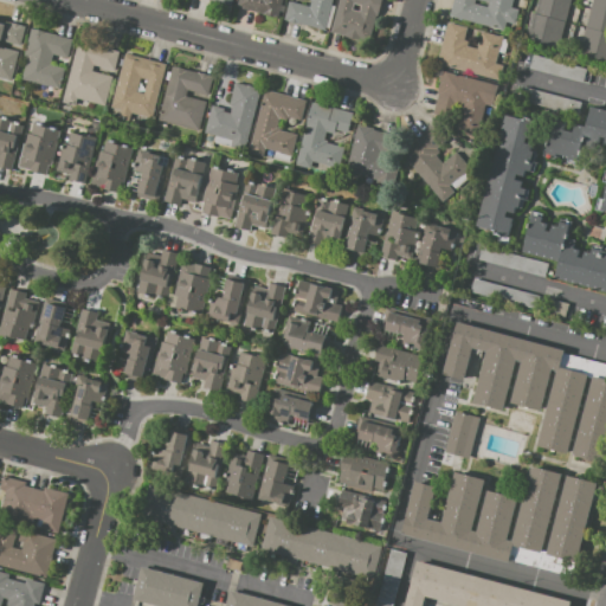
[(238,7),(239,0),(282,0),(278,18),(238,7)]
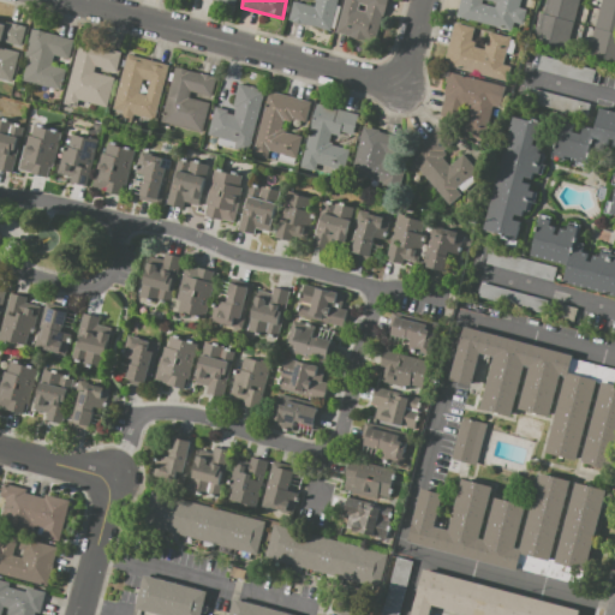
[(288,19),(293,1),(315,6),(316,0),(338,0),(330,30),(303,23),(302,24),(293,22),(294,21),(288,19)]
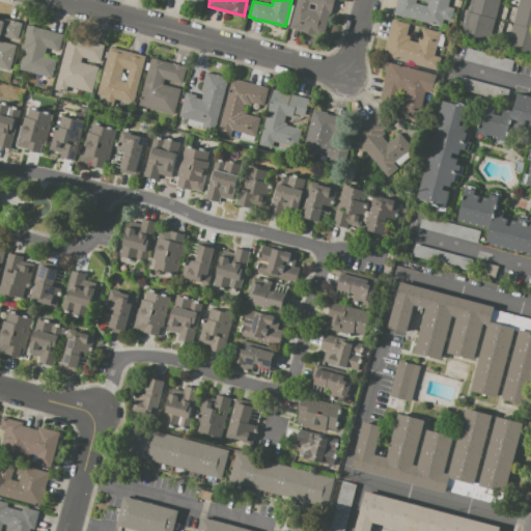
[(290,28),(298,0),(333,0),(331,15),(329,15),(324,36),(290,28)]
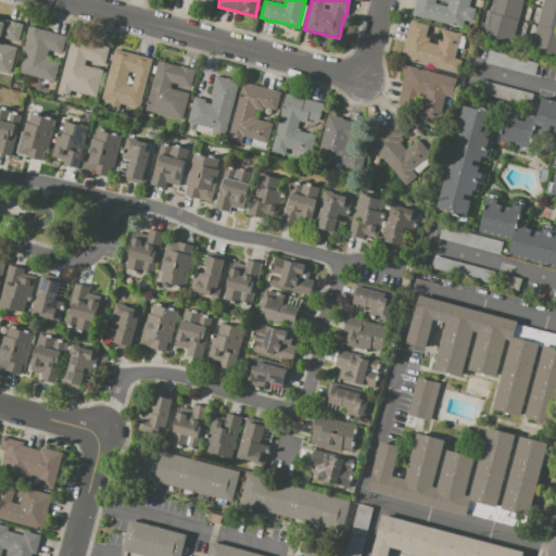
[(413,15),(416,0),(469,0),(468,7),(476,9),(471,23),(465,21),(464,28),(413,15)]
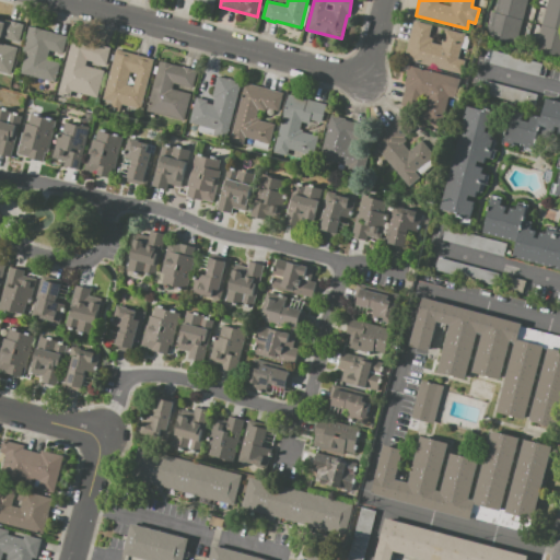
[(527,0),(516,45),(485,36),(491,12),(493,12),(496,0),(527,0)]
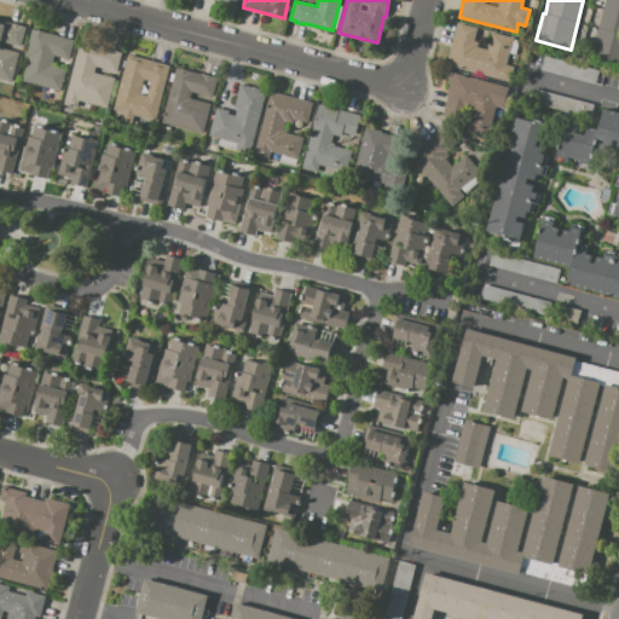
[(603,0),(618,0),(618,32),(597,27),(603,0)]
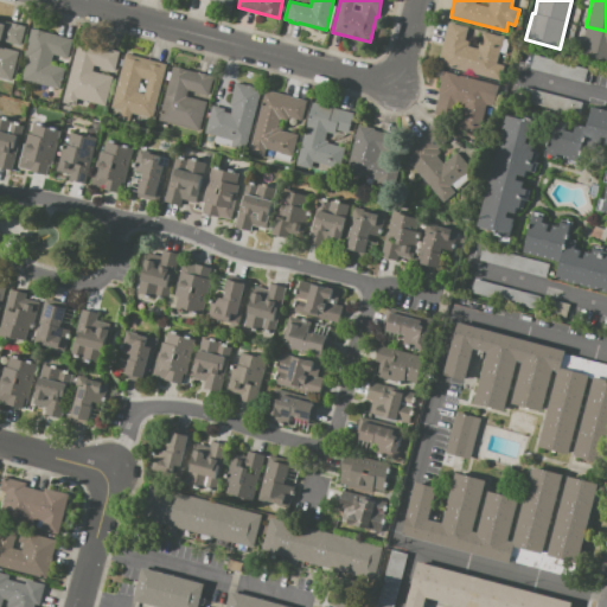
[(0,23),(5,24),(5,21),(12,24),(12,23),(23,25),(21,26),(26,27),(21,45),(0,40),(0,46),(19,51),(12,82),(0,78),(0,23)]
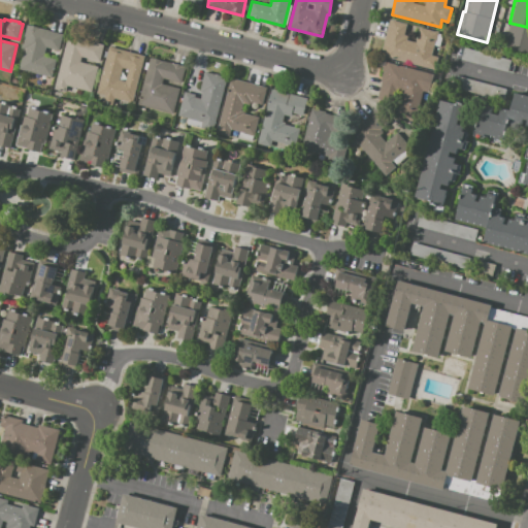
[(390,20),(408,24),(406,30),(405,30),(404,35),(407,35),(406,40),(416,42),(420,27),(439,32),(438,33),(443,34),(440,46),(435,45),(433,55),(438,57),(435,69),(382,56),(390,20)]
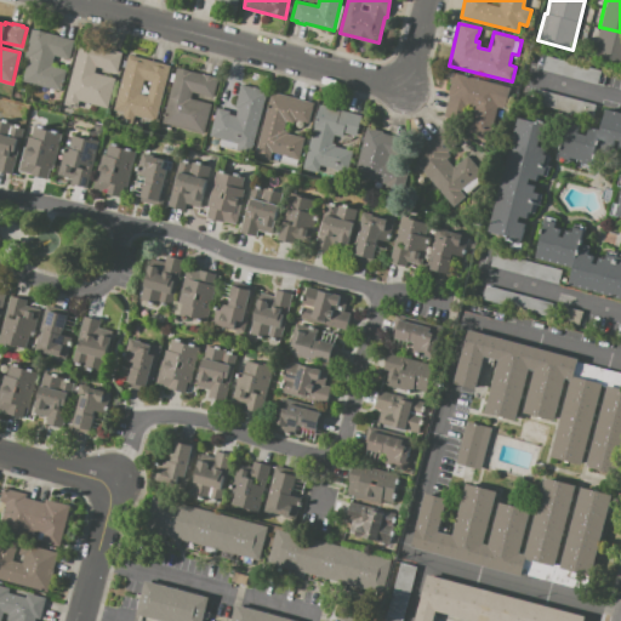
[(33,29),(74,40),(69,60),(55,56),(52,67),(67,70),(61,91),(22,81),(28,58),(26,57),(33,29)]
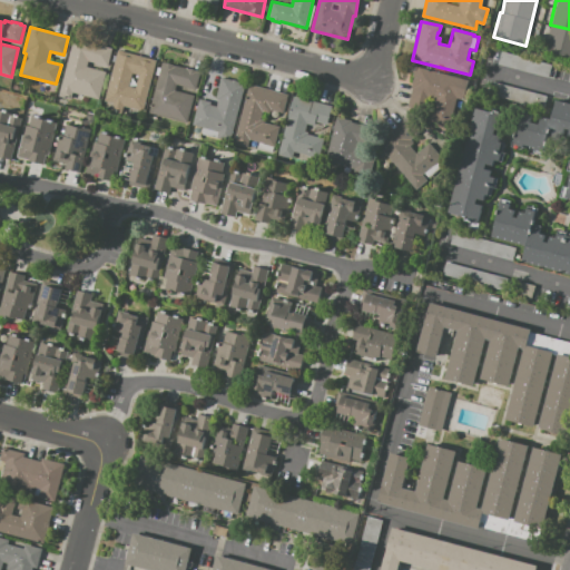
[(99,99),(72,92),(71,99),(59,96),(74,38),(112,48),(108,67),(88,61),(87,67),(107,72),(99,99)]
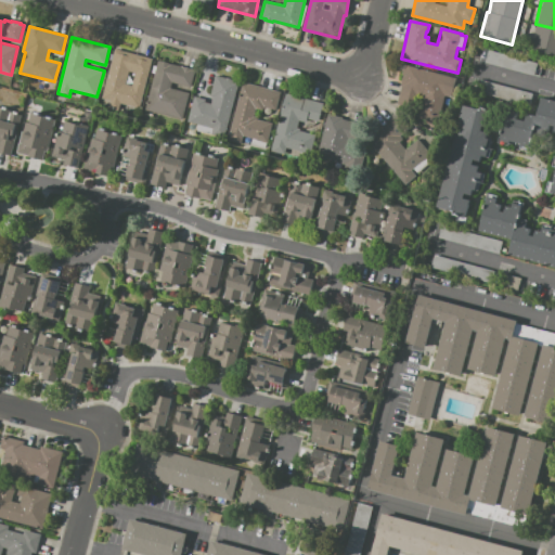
[(102,99),(115,49),(153,59),(139,108),(120,103),(118,112),(107,108),(110,101),(102,99)]
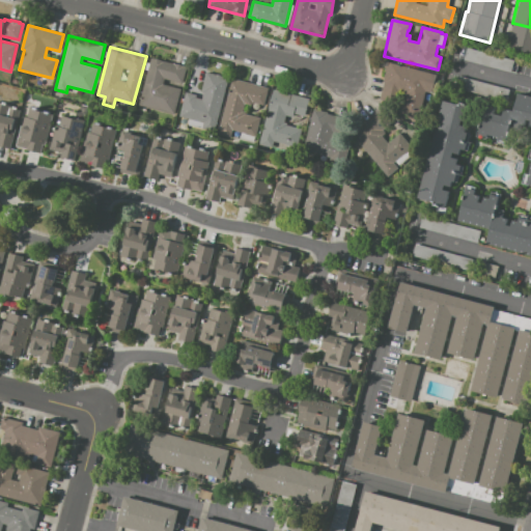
[(464,59),(467,48),(519,61),(515,74),(464,59)]
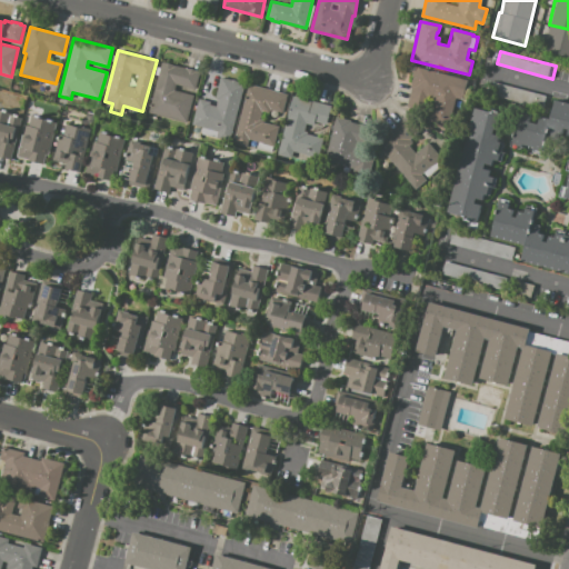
[(149,112),(159,76),(156,75),(157,68),(160,69),(162,62),(187,69),(187,68),(198,71),(201,72),(197,90),(177,85),(175,90),(195,96),(188,123),(149,112)]
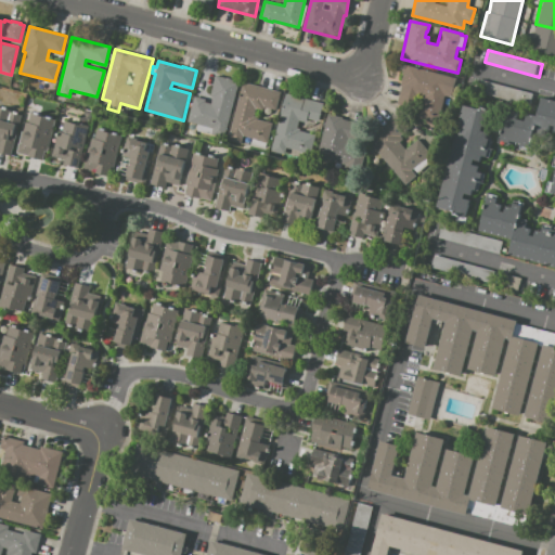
[(404,65),(457,78),(452,98),(444,95),(437,126),(423,123),(427,103),(424,102),(425,95),(414,93),(412,101),(398,98),(401,87),(400,86),(402,75),(404,65)]
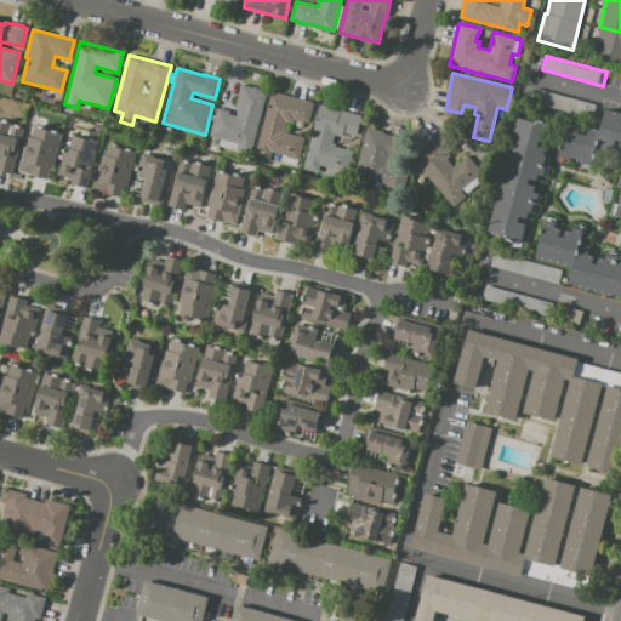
[(217,108),(231,112),(229,114),(237,117),(238,108),(235,107),(241,85),(268,91),(251,154),(209,143),(217,108)]
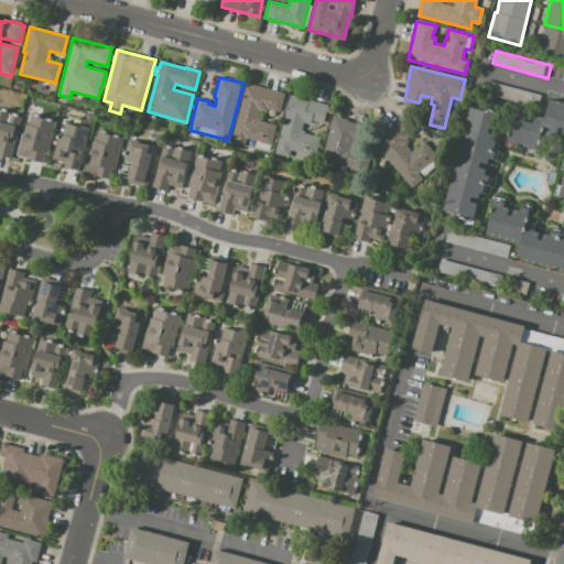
[(540,95),(537,107),(484,94),(487,80),(540,95)]
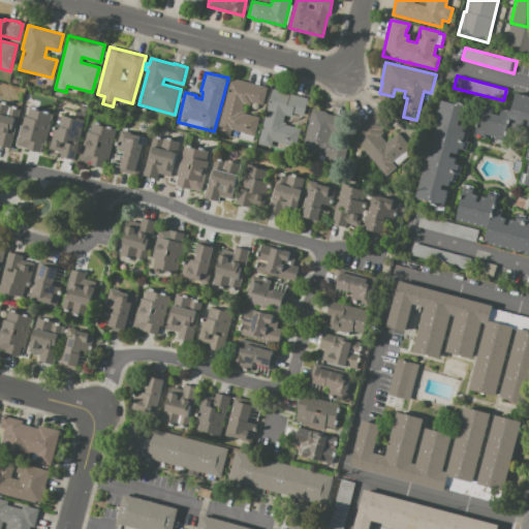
[(217,133),(231,79),(269,88),(265,105),(253,102),(252,106),(245,104),(243,111),(246,112),(245,114),(260,118),(255,136),(254,136),(253,141),(239,137),(241,132),(231,129),(230,136),(217,133)]
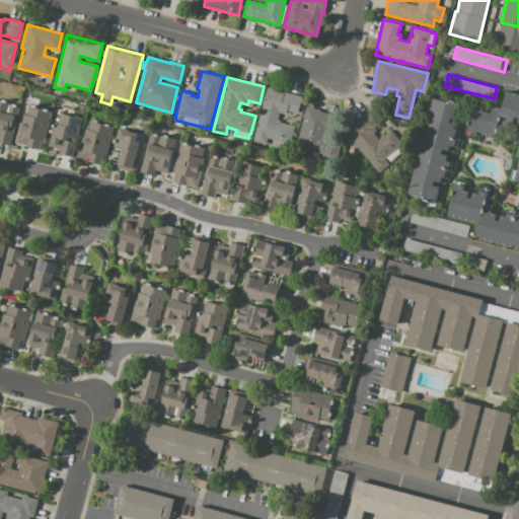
[(252,142),(267,87),(303,97),(298,115),(288,112),(287,115),(280,114),(278,120),(281,121),(281,122),(295,126),(290,145),(268,139),(266,145),(252,142)]
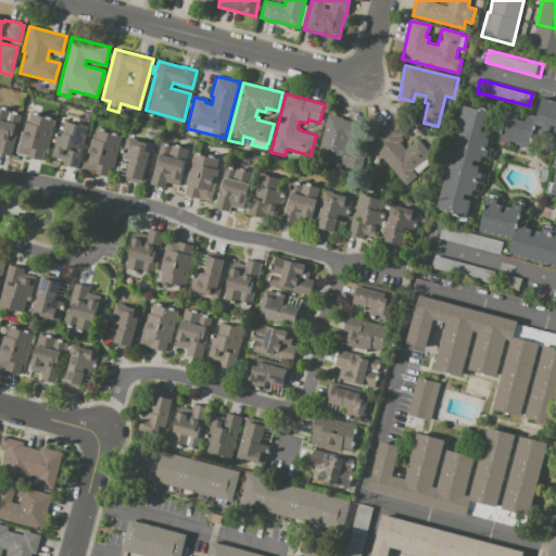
[(555,101),(555,131),(535,126),(529,149),(519,147),(520,143),(510,141),(509,143),(501,141),(508,115),(518,117),(518,119),(526,122),(528,111),(538,114),(542,98),(555,101)]
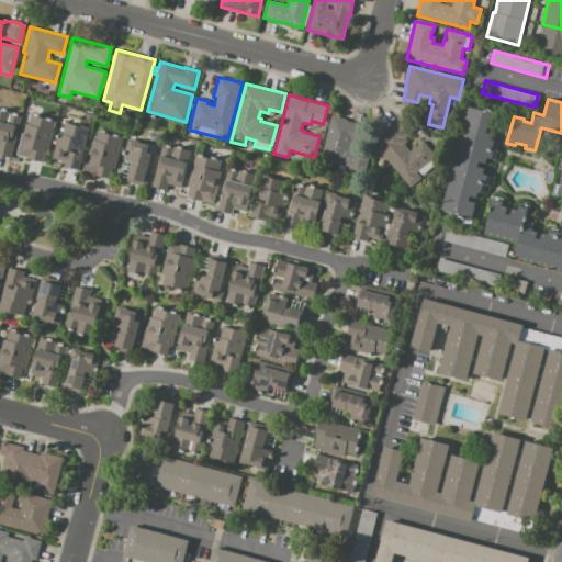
[(441,210),(469,107),(486,111),(487,108),(499,111),(495,130),(489,128),(487,132),(494,134),(492,139),(497,141),(495,149),(498,150),(496,160),(487,158),(485,164),(480,163),(479,167),(485,168),(483,173),(492,176),(490,187),(486,186),(484,194),(479,193),(476,199),(471,198),(470,200),(475,202),(471,218),(441,210)]
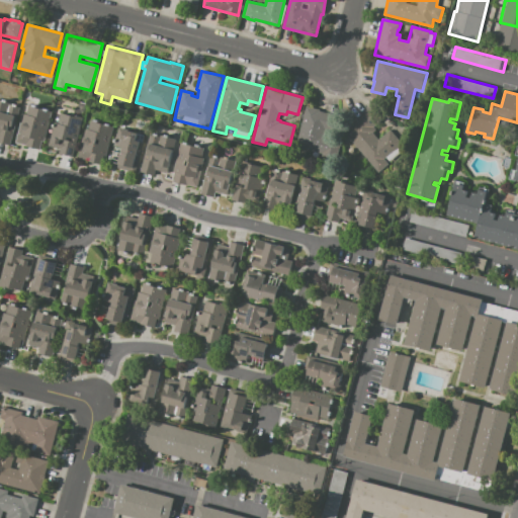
[(0,100),(2,101),(3,99),(7,100),(7,102),(11,103),(10,105),(13,106),(13,104),(17,105),(16,107),(20,108),(10,146),(0,143),(0,100)]
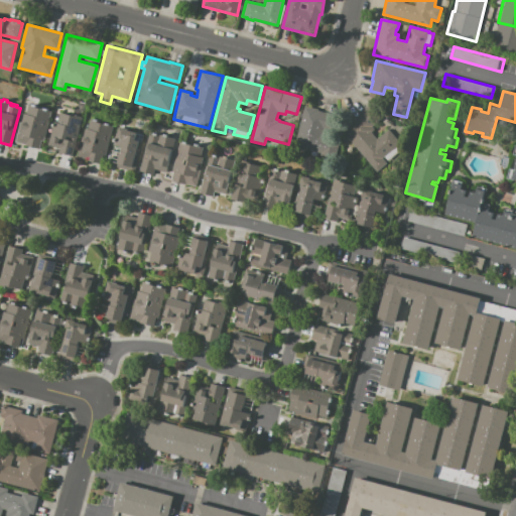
[(39,148),(15,143),(21,122),(22,122),(24,114),(26,114),(29,105),(32,106),(33,104),(37,105),(36,108),(44,110),(44,108),(48,109),(48,111),(51,112),(44,141),(41,140),(39,148)]
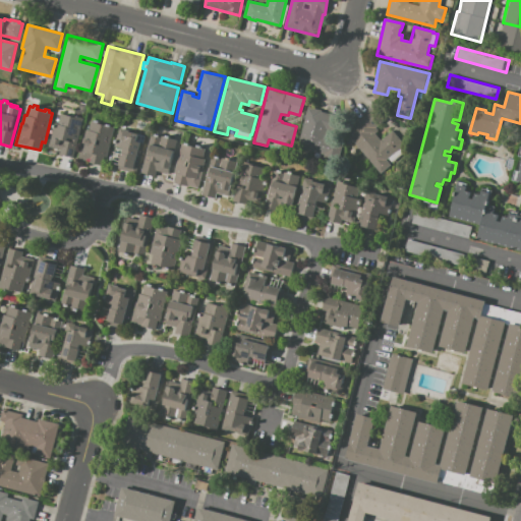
[(307,107),(322,111),(322,112),(332,115),(329,129),(328,129),(326,137),(343,142),(339,160),(297,149),(307,107)]
